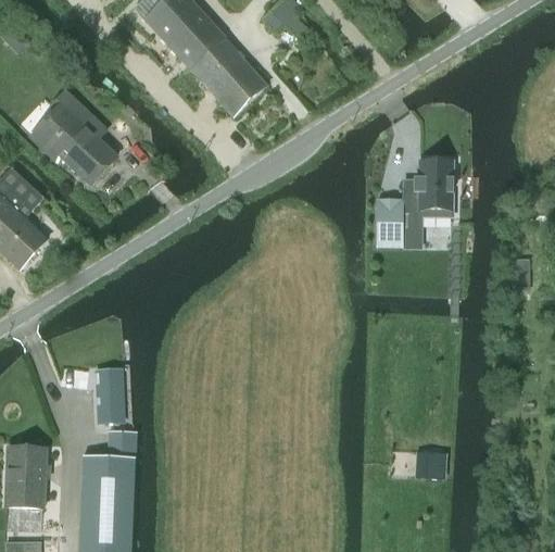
[(136,0),(135,1),(234,114),(267,85),(191,0),(136,0)]
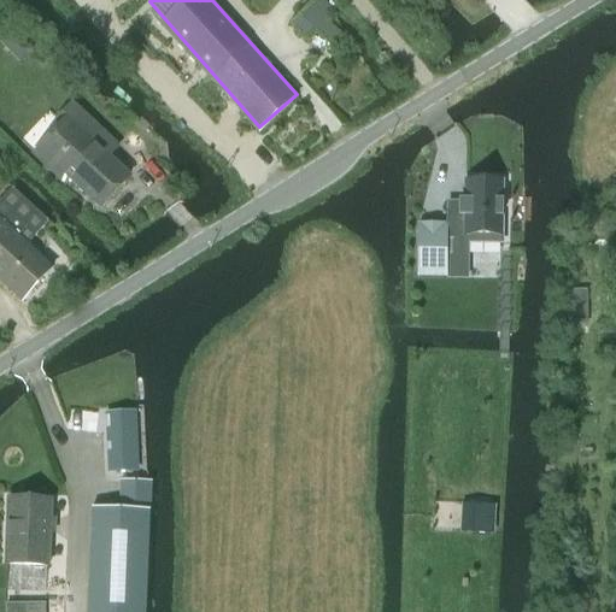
[(309,0),(291,19),(305,33),(323,15),(332,5),(327,0),(309,0)]
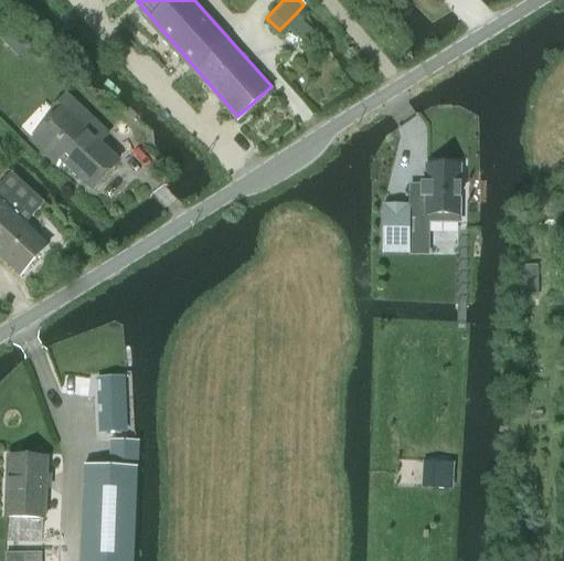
[(108,129),(66,90),(53,104),(57,108),(32,136),(55,158),(60,152),(93,184),(117,158),(98,139),(108,129)]
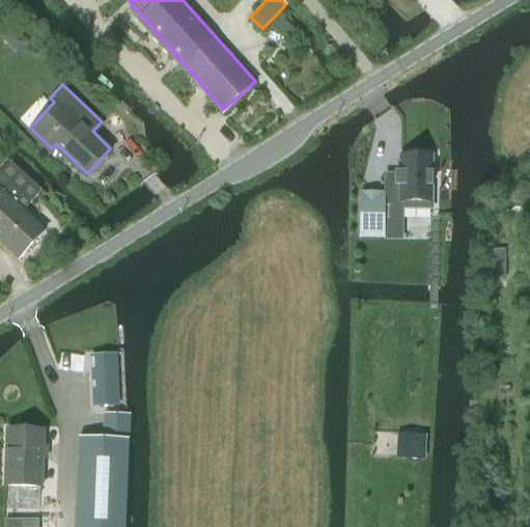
[(361,189),(361,236),(385,236),(385,220),(403,221),(403,204),(431,205),(431,154),(402,153),(402,179),(385,178),(385,189),(361,189)]
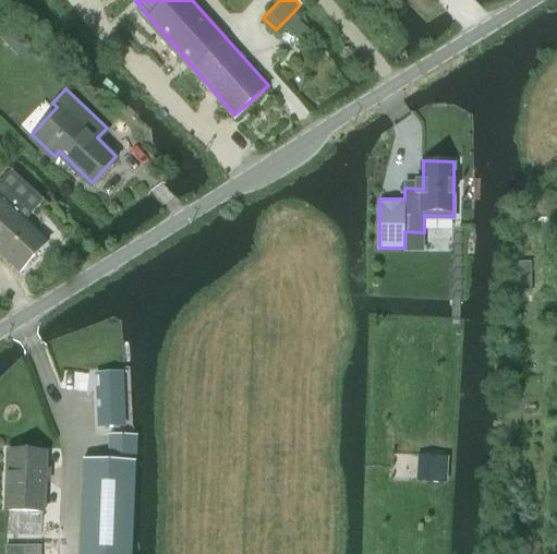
[(0,179),(0,248),(21,267),(48,238),(25,217),(45,196),(12,167),(0,179)]
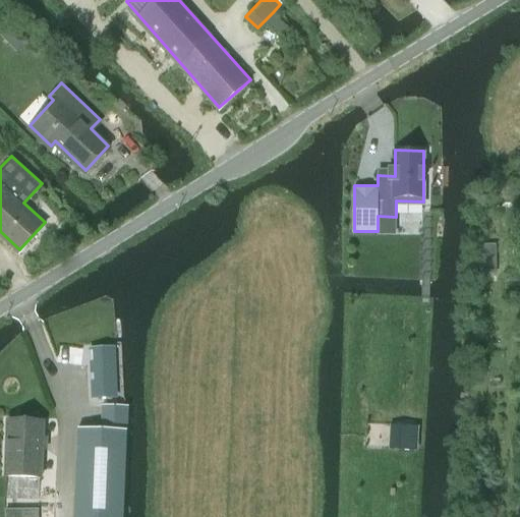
[(113,343),(88,344),(90,396),(116,394),(113,343)]
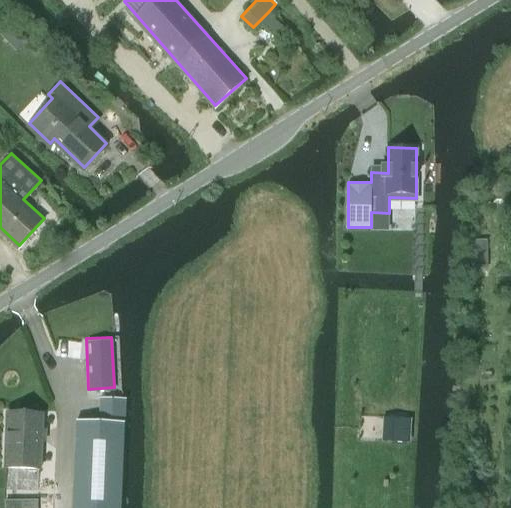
[(121,507),(126,396),(101,395),(100,419),(77,418),(73,507),(121,507)]
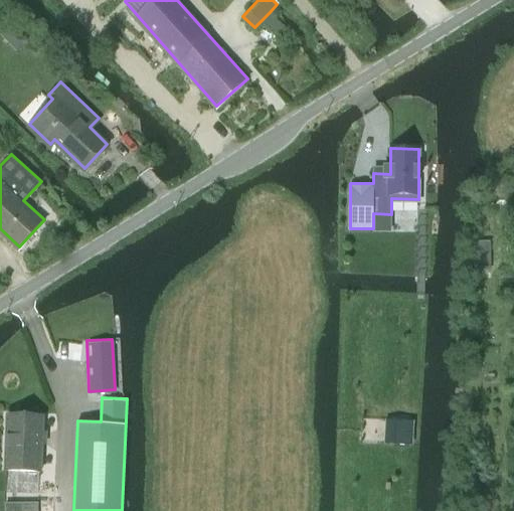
[(8,412),(6,468),(41,469),(44,414),(8,412)]
